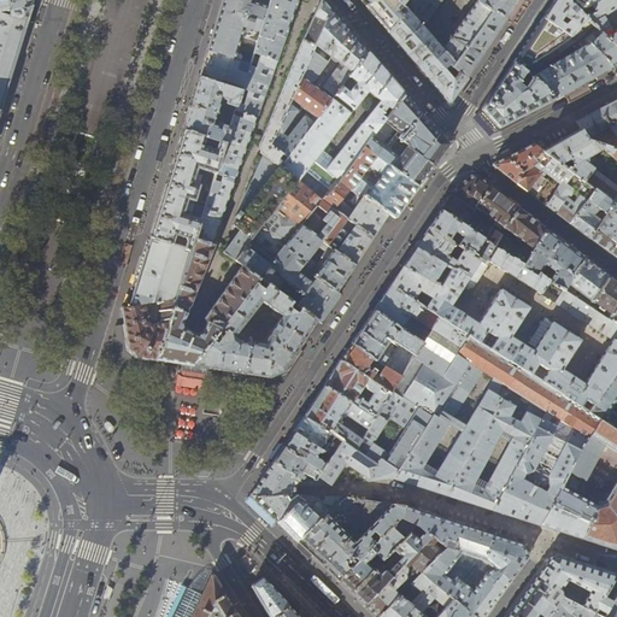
[(0,0),(0,110),(1,107),(3,101),(7,88),(23,36),(25,28),(28,22),(33,6),(31,0),(0,0)]
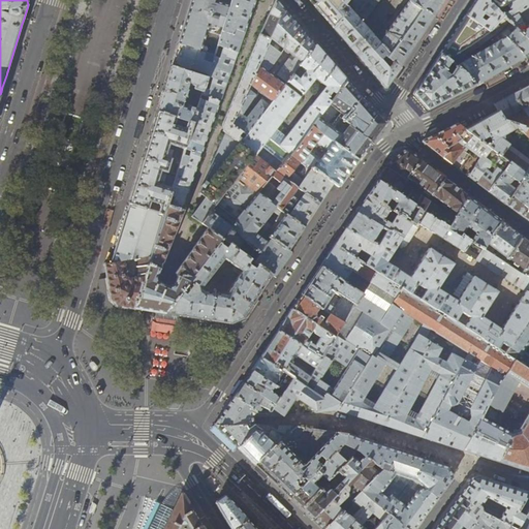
[(159,269),(183,210),(181,210),(191,180),(215,115),(236,55),(244,32),(255,0),(231,0),(214,54),(207,78),(201,92),(196,109),(192,123),(184,149),(176,176),(162,215),(142,278),(132,309),(150,311),(164,313),(182,290),(190,280),(219,243),(222,239),(207,227),(174,274),(176,278),(173,285),(168,287),(161,284),(156,282),(155,277),(159,269)]
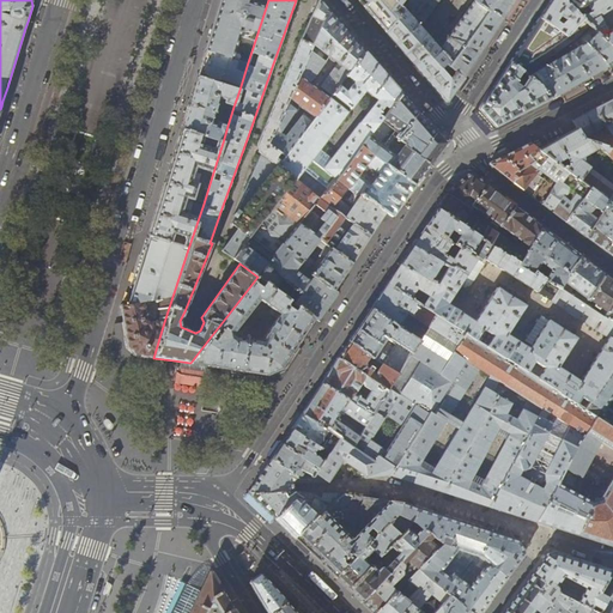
[(268,0),(220,0),(213,26),(206,50),(248,62),(268,0)]
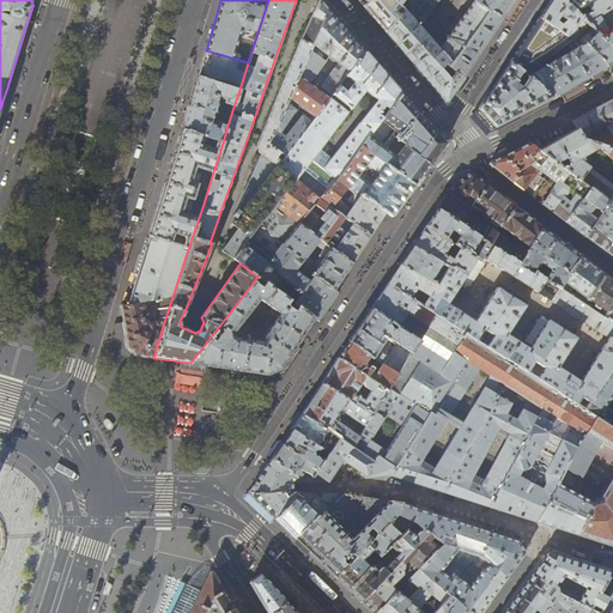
[(268,144),(328,11),(325,6),(320,0),(259,139),(262,155),(262,156),(231,224),(237,229),(230,240),(220,250),(232,259),(258,228),(275,205),(296,180),(278,168),(285,158),(268,144)]
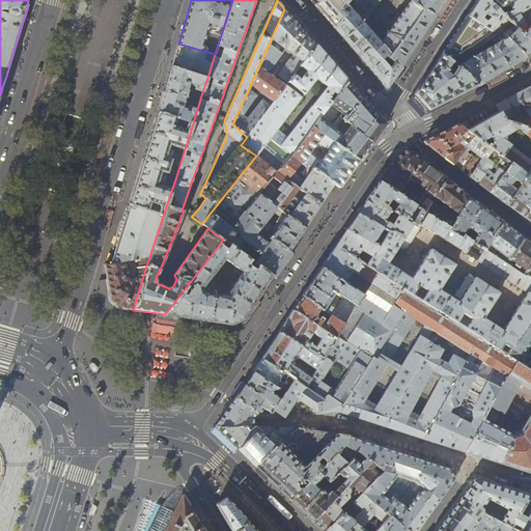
[(309,0),(320,12),(334,28),(355,1),(353,0),(309,0)]
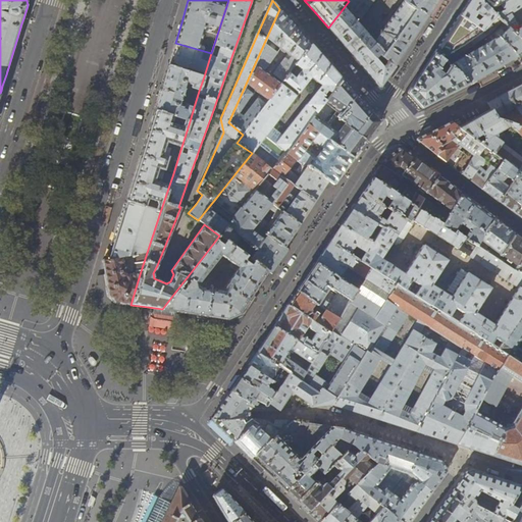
[(349,0),(349,1),(328,28),(342,43),(363,66),(380,88),(387,77),(396,66),(395,66),(412,40),(433,7),(437,0),(349,0)]
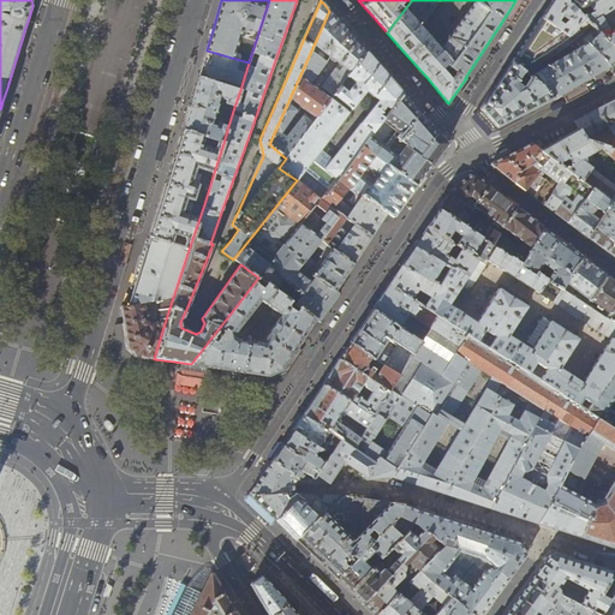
[(591,25),(578,12),(565,0),(553,0),(550,4),(541,18),(574,41),(591,25)]
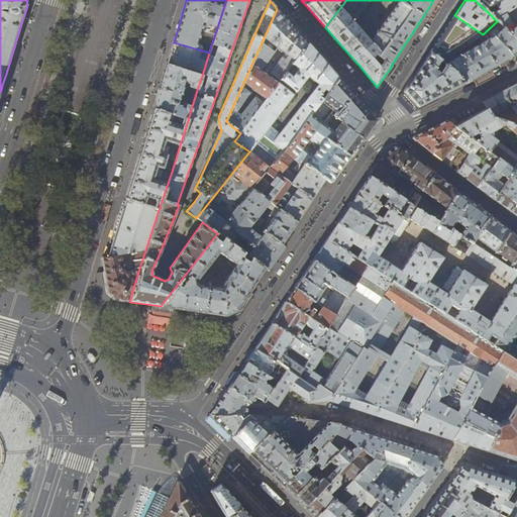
[(502,0),(475,0),(486,10),(502,0)]
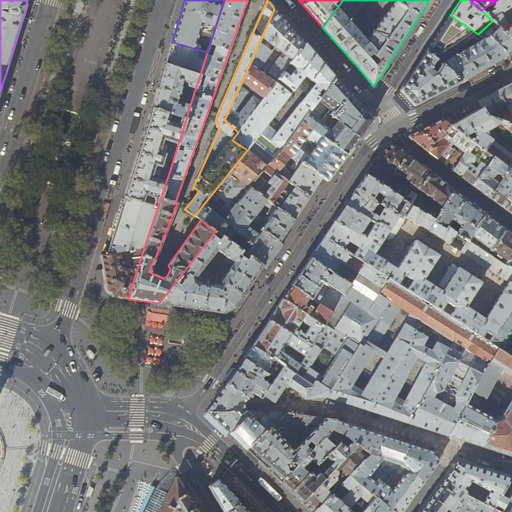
[(511,0),(497,0),(481,10),(492,21),(511,40),(511,0)]
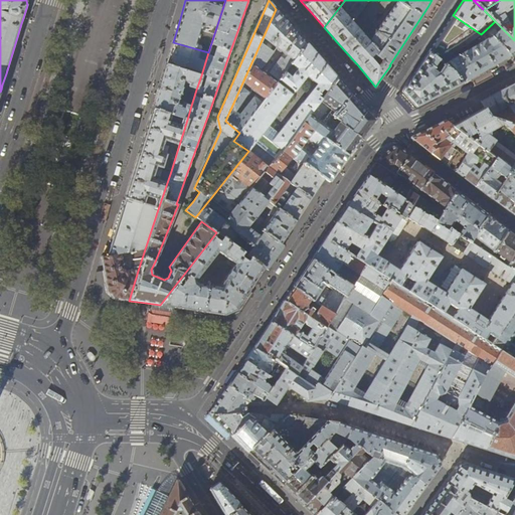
[(239,133),(307,45),(293,28),(276,9),(225,121),(239,133)]
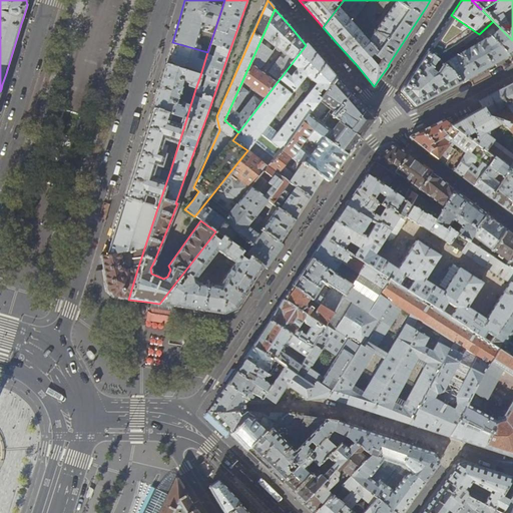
[(512,52),(512,40),(493,21),(479,34),(451,15),(439,34),(427,52),(437,59),(438,61),(459,49),(460,50),(473,40),(475,42),(481,37),(484,40),(442,64),(451,71),(460,83),(488,67),(510,54),(512,52)]
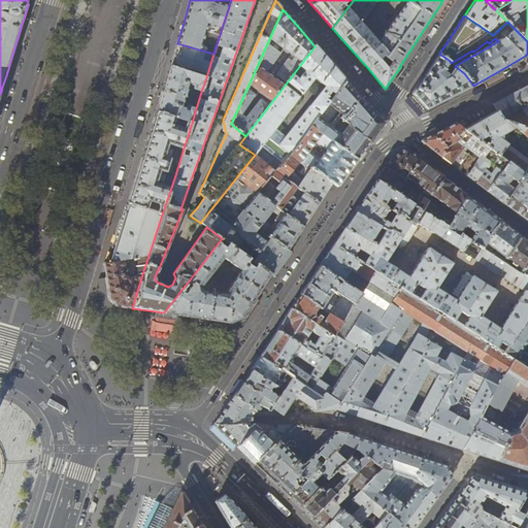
[(206,77),(213,54),(177,43),(174,54),(170,66),(206,77)]
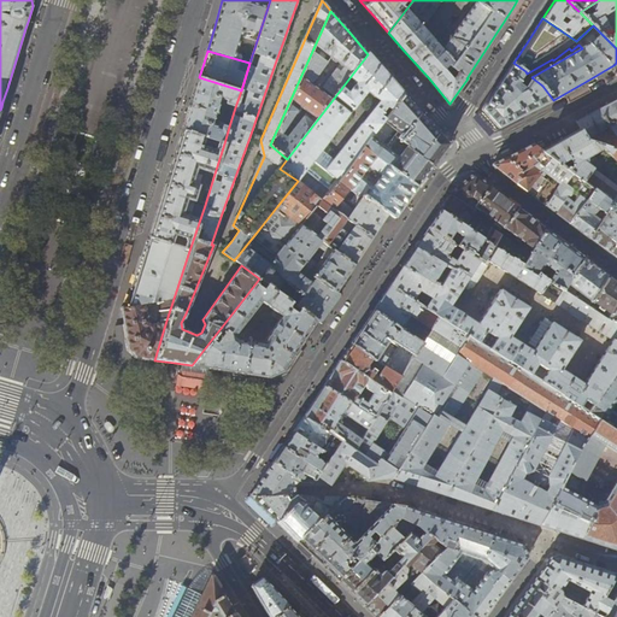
[(369,53),(368,54),(287,159),(280,169),(298,181),(306,171),(330,189),(338,180),(363,147),(404,94),(394,82),(387,75),(369,53)]
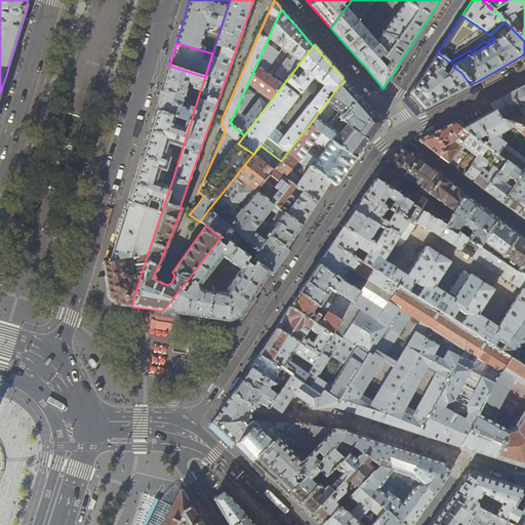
[(441,71),(447,61),(437,53),(423,73),(410,93),(411,94),(425,109),(448,96),(471,85),(461,73),(452,66),(446,75),(441,71)]
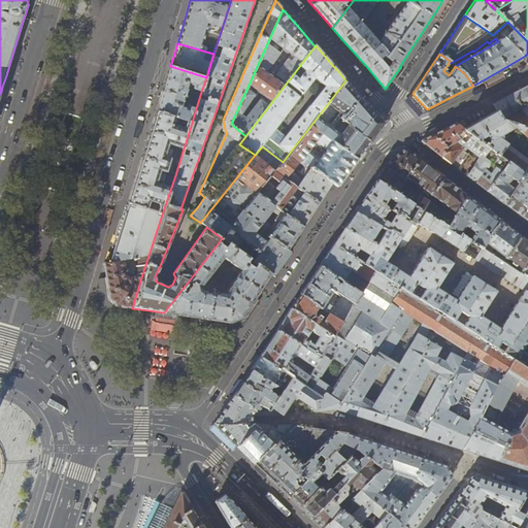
[(201,92),(206,77),(170,66),(163,91),(156,112),(175,118),(182,120),(192,123),(196,108),(188,105),(187,108),(182,107),(189,85),(193,86),(193,89),(201,92)]
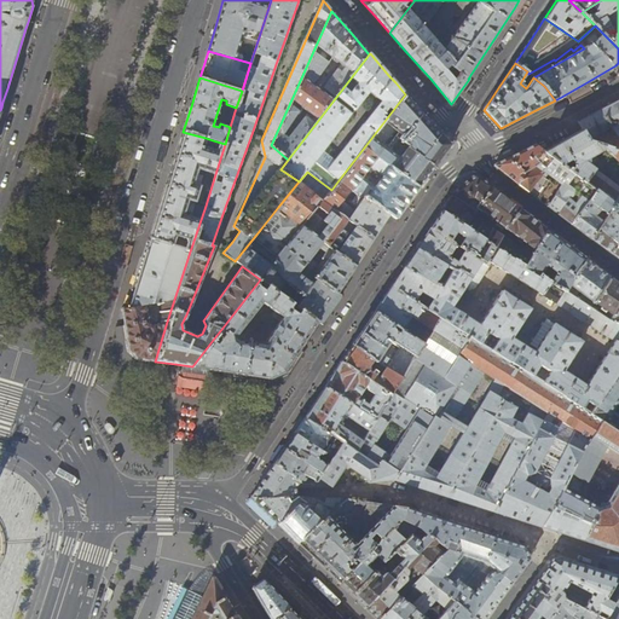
[(434,166),(445,151),(450,145),(428,121),(405,94),(364,148),(420,187),(423,181),(429,173),(434,166)]
